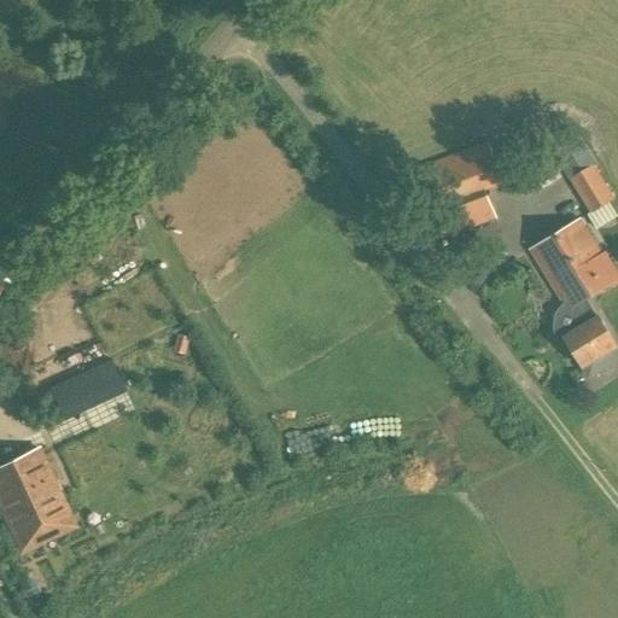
[(496,219),(485,190),(502,182),(502,180),(494,161),(487,143),(417,170),(427,198),(443,239),(447,238),(452,251),(456,249),(459,257),(482,249),(473,227),(496,219)]
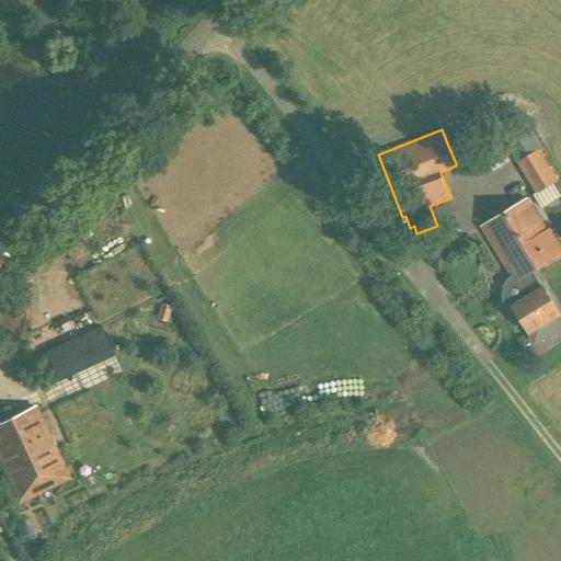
[(559,181),(538,149),(517,162),(537,194),(559,181)]
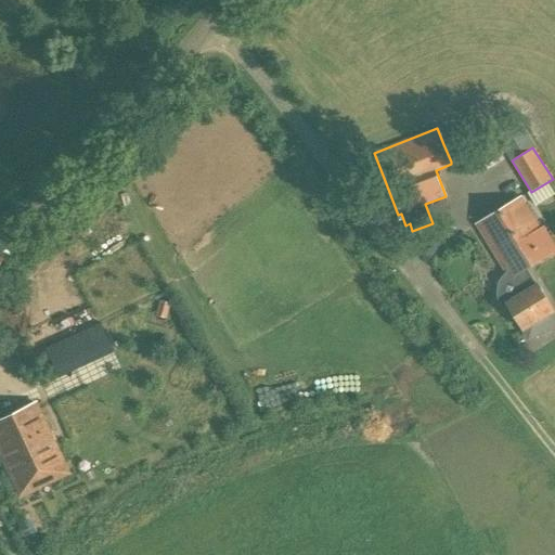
[(524,293),(507,304),(524,330),(554,310),(529,270),(554,254),(554,243),(544,224),(541,227),(523,196),(476,224),(510,281),(515,278),(524,293)]
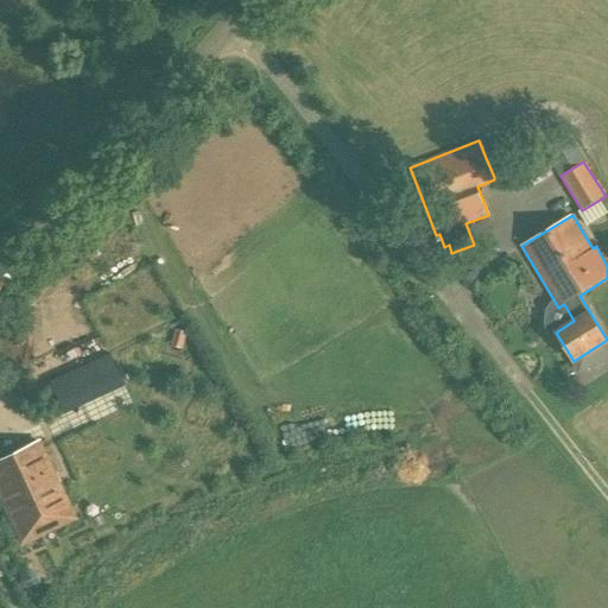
[(55,391),(71,423),(89,413),(74,381),(55,391)]
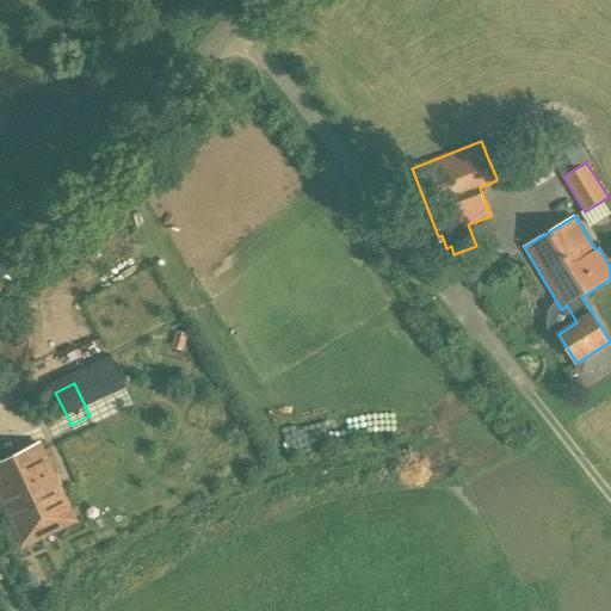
[(20,545),(74,520),(50,471),(37,443),(0,460),(0,503),(1,507),(20,545)]
